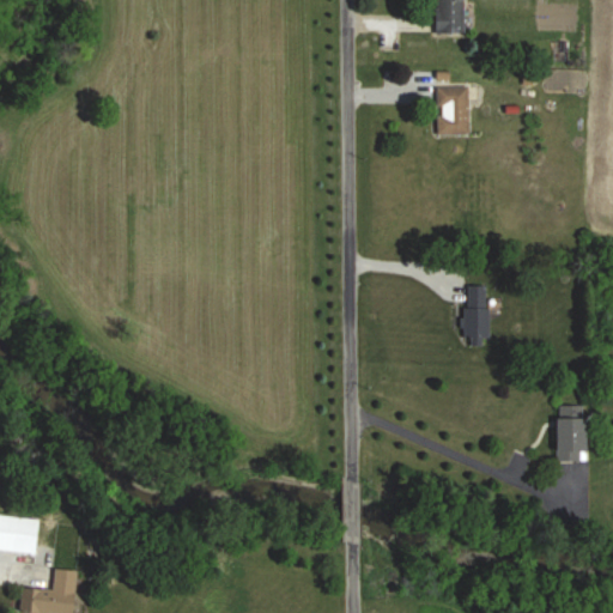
[(465,0),(437,0),(437,32),(466,32),(465,0)]
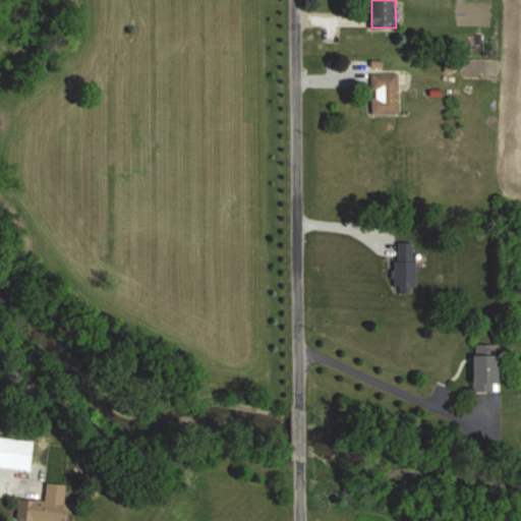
[(371,72),(371,113),(399,113),(399,72),(371,72)]
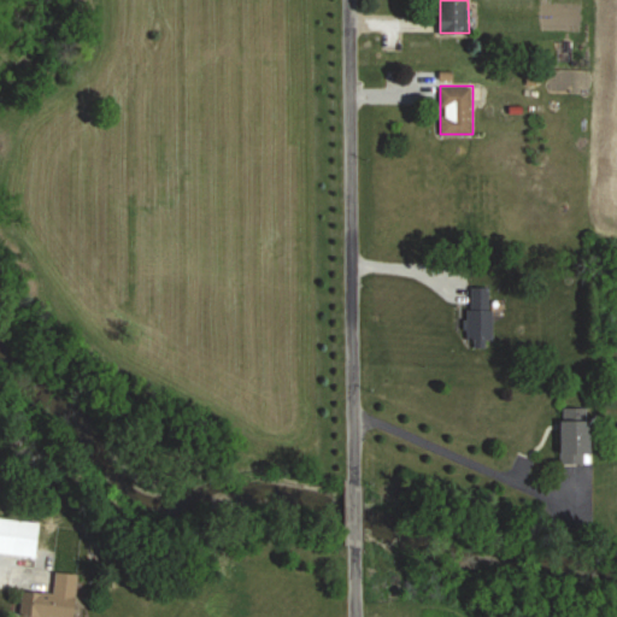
[(493,286),(470,286),(470,346),(493,346),(493,286)]
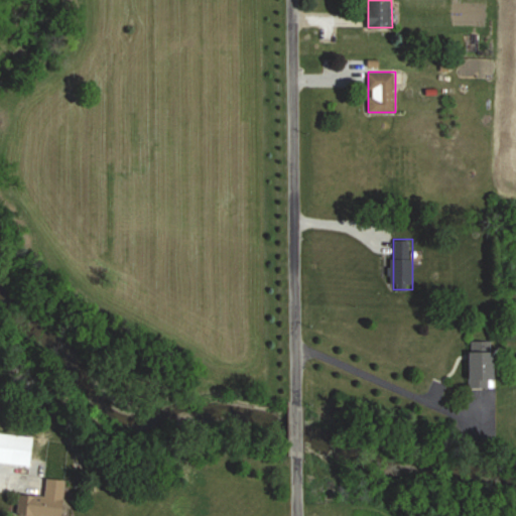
[(492,350),(469,350),(469,386),(492,386),(492,350)]
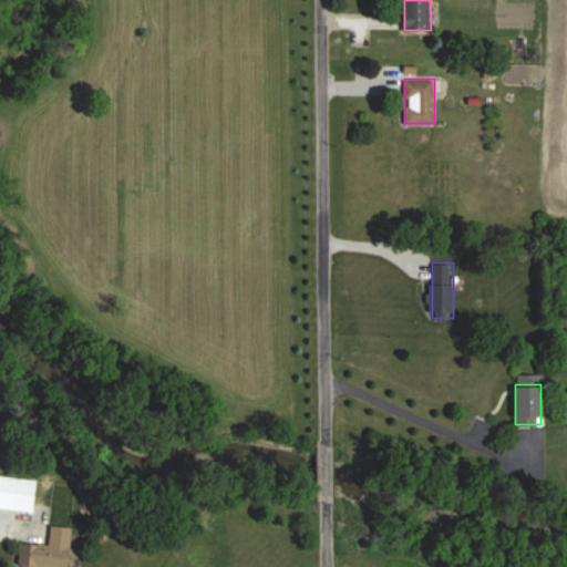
[(0,475),(0,508),(32,512),(34,478),(0,475)]
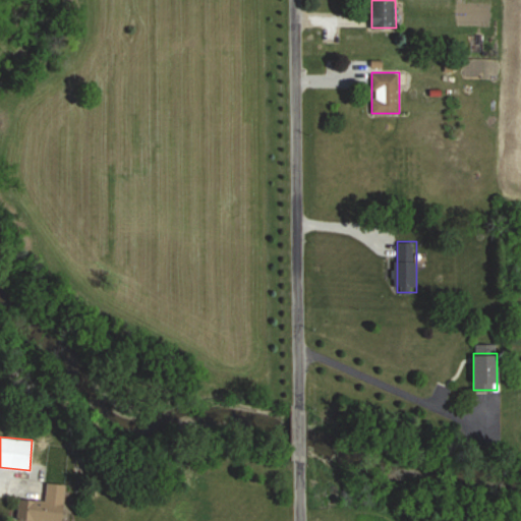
[(31,520),(69,520),(70,505),(64,505),(65,484),(46,483),(46,501),(17,500),(17,520),(31,520)]
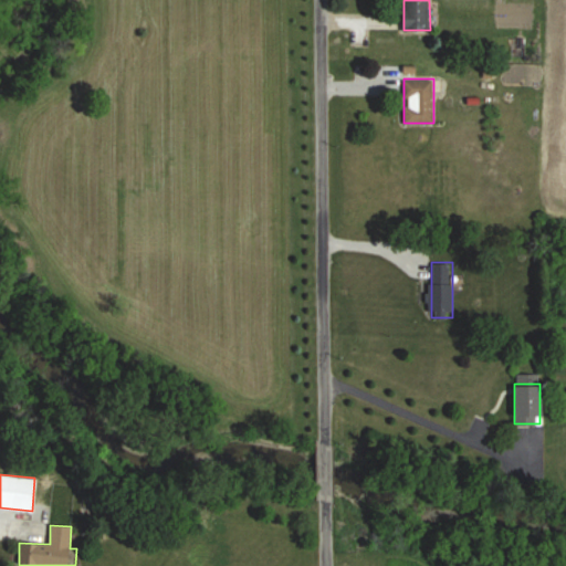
All buildings are outlined.
